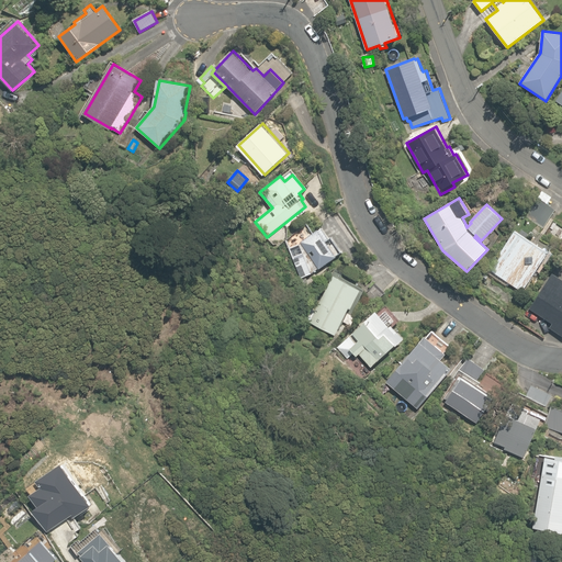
[(529,218),(543,228),(555,210),(542,200),(529,218)]
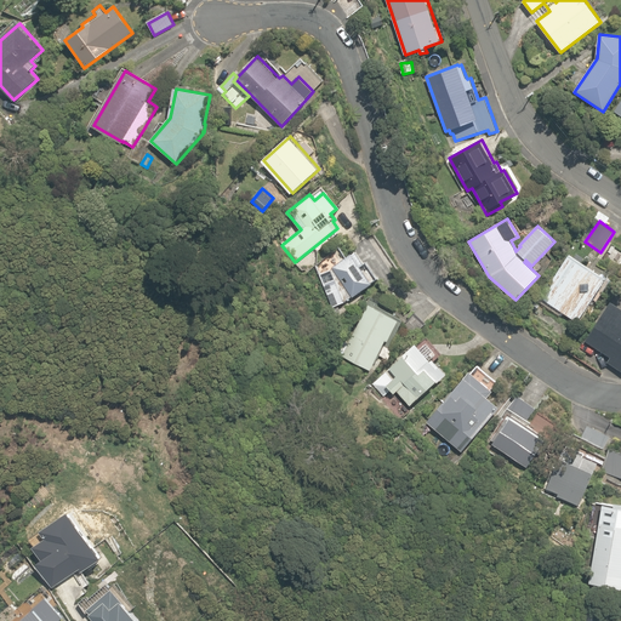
[(320,273),(334,306),(346,302),(346,301),(352,296),(353,297),(374,283),(379,278),(368,261),(364,263),(357,252),(353,254),(352,252),(332,267),(334,268),(331,269),(320,273)]
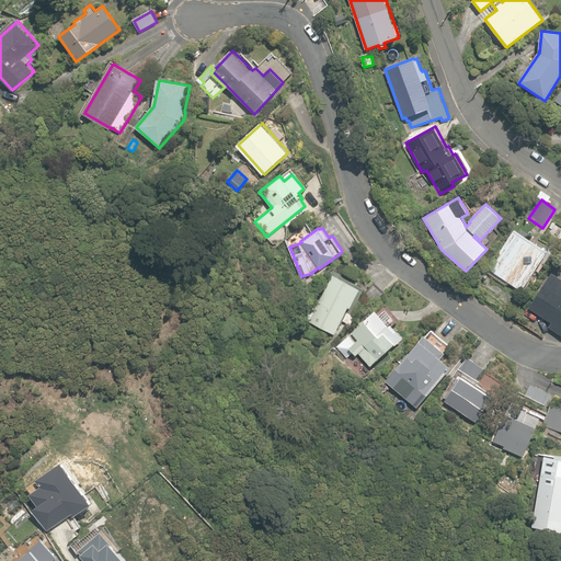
[(507,282),(522,290),(548,251),(515,229),(487,272),(506,284),(507,282)]
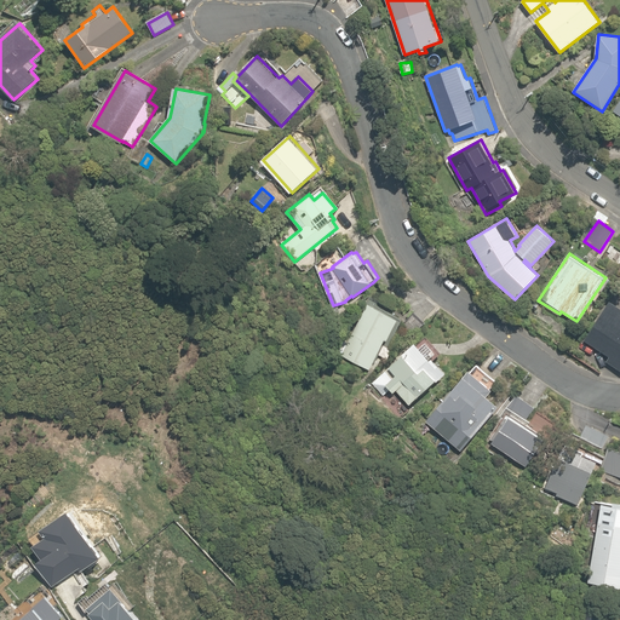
[(607,361),(619,369),(619,306),(610,300),(585,340),(609,356),(607,361)]
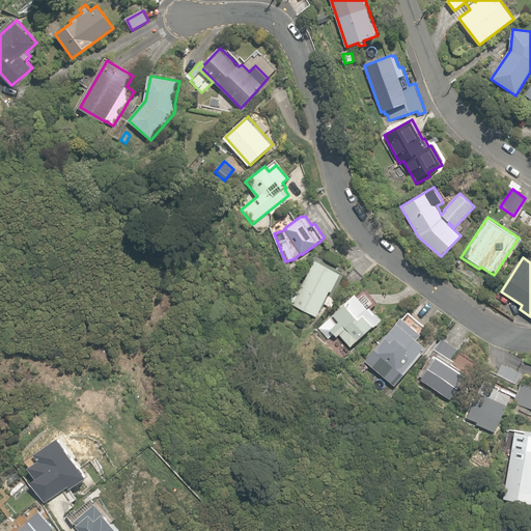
[(292,303),(317,315),(331,290),(332,291),(341,273),(315,260),(292,303)]
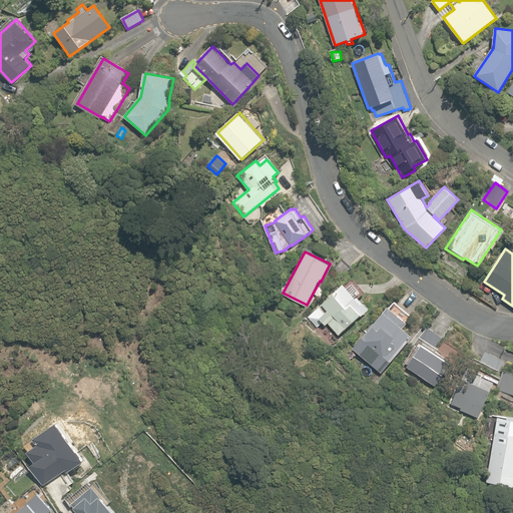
[(331,270),(340,278),(352,266),(343,258),(331,270)]
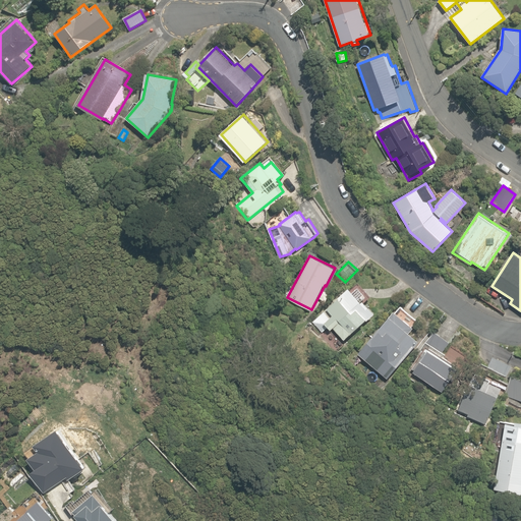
[(334,327),(345,339),(365,321),(366,322),(374,313),(364,302),(371,296),(358,282),(351,289),(349,287),(312,320),(323,332),(328,327),(331,330),(334,327)]
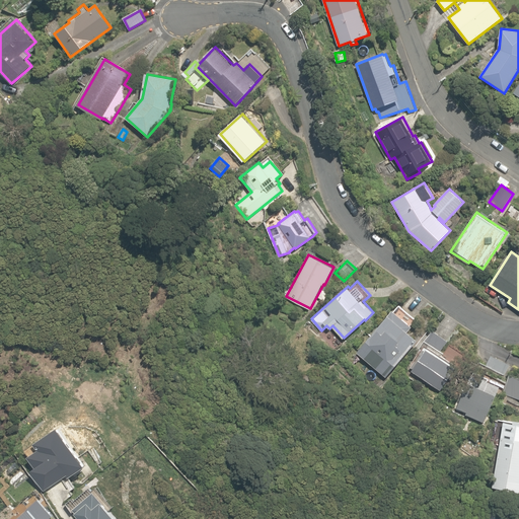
[(324,301),(329,292),(321,288),(317,297),(324,301)]
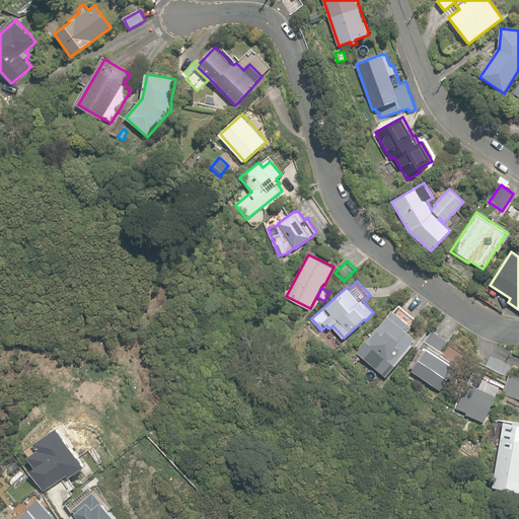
[(358,352),(387,377),(418,340),(408,331),(418,320),(399,305),(393,311),(392,310),(358,352)]
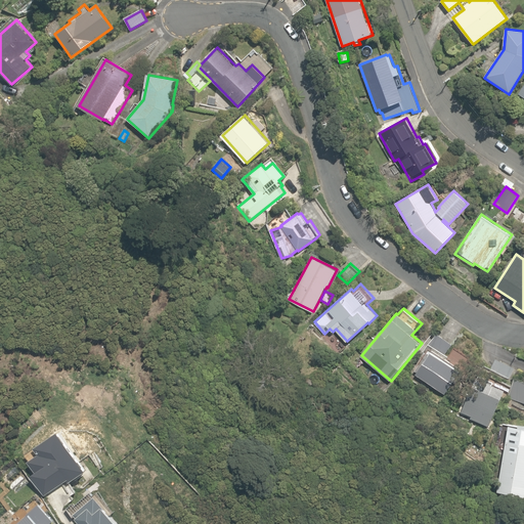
[(429,343),(444,354),(450,345),(435,334),(429,343)]
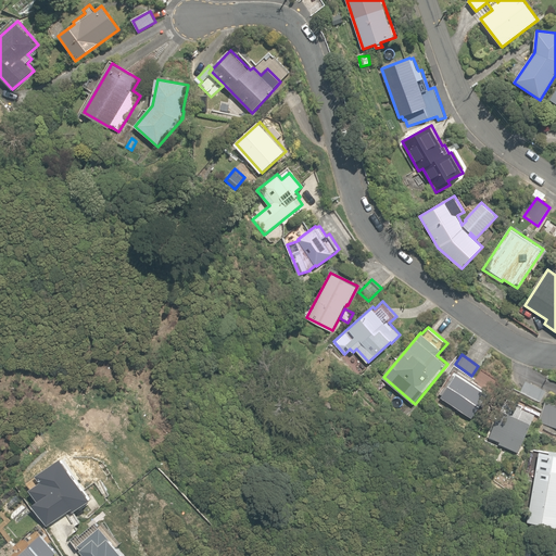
[(438,395),(472,417),(490,391),(455,368),(438,395)]
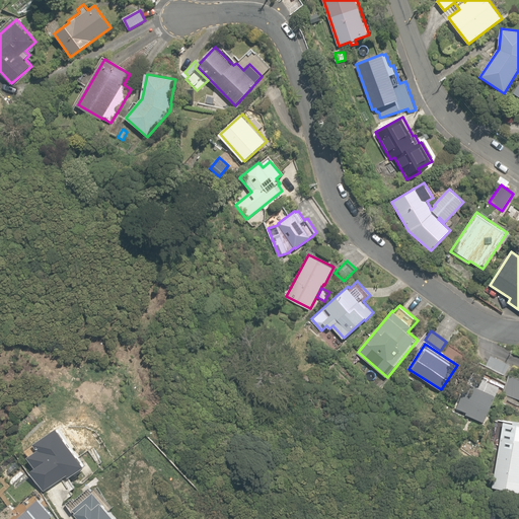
[(509,364),(491,355),(486,366),(504,375),(509,364)]
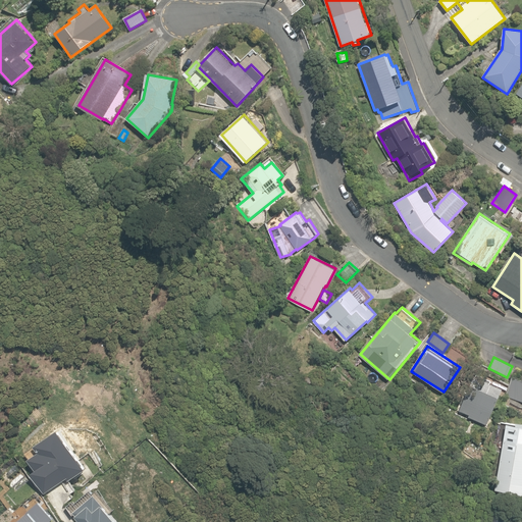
[(468,417),(487,425),(503,387),(475,376),(460,411),(469,414),(468,417)]
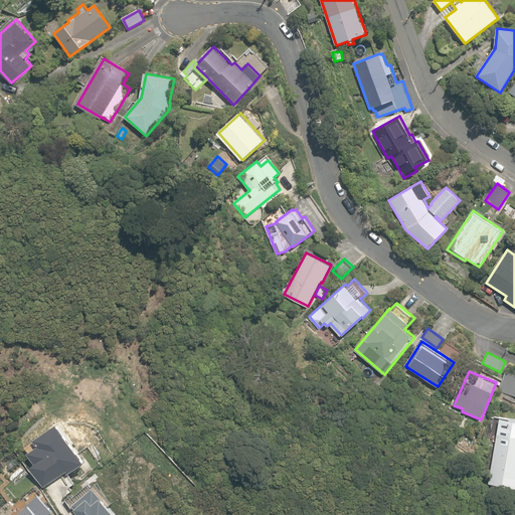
[(499,390),(514,395),(514,374),(505,371),(499,390)]
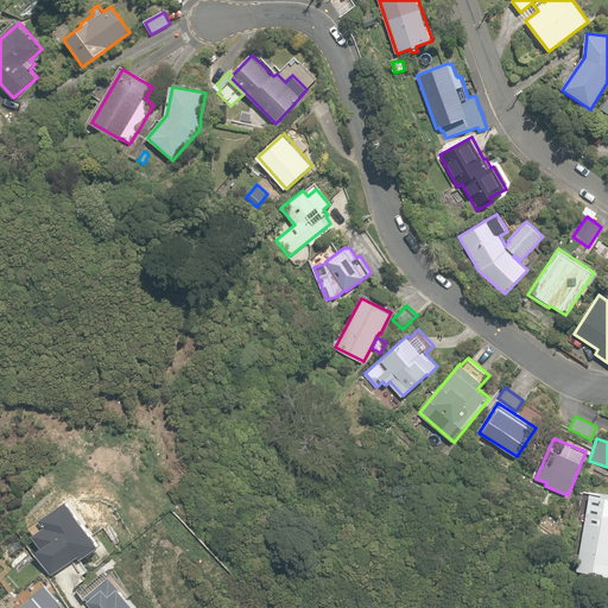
[(607,576),(607,493),(602,493),(601,498),(591,496),(589,512),(587,511),(577,571),(607,576)]
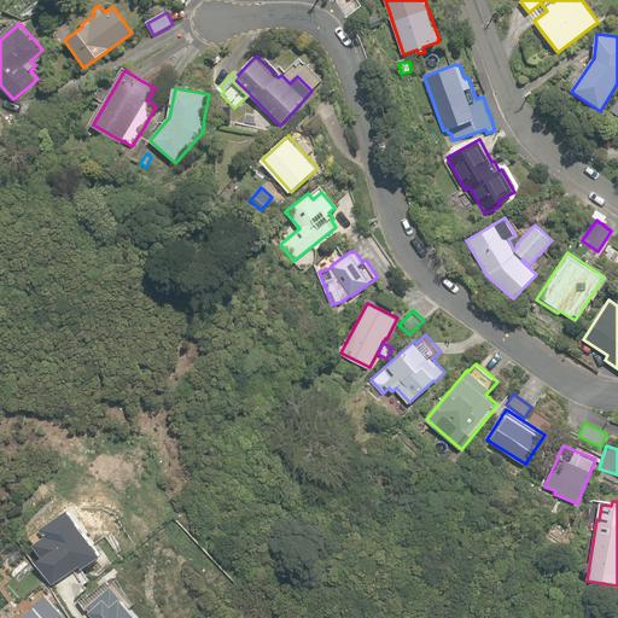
[(81,573),(120,549),(108,530),(101,534),(83,505),(52,524),(56,531),(36,543),(51,569),(56,566),(62,577),(79,567),(81,573)]
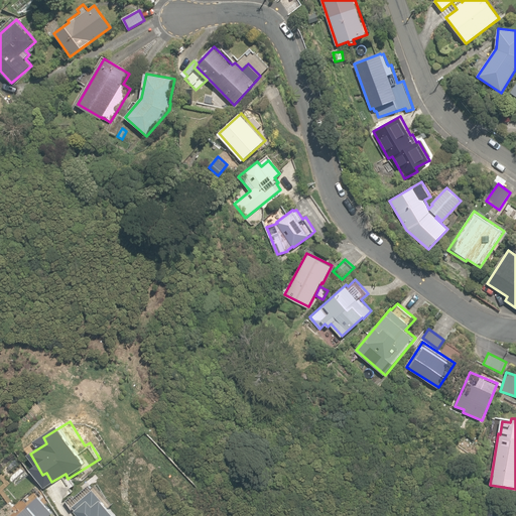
[(37,495),(10,510),(12,515),(43,515),(48,514),(37,495)]
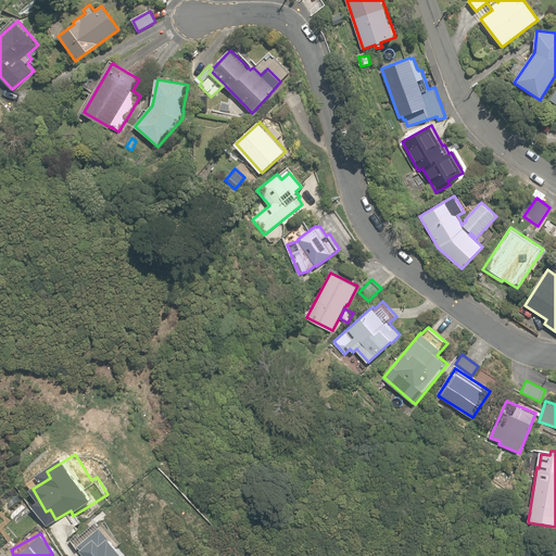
[(551,555),(555,545),(548,542),(542,555),(551,555)]
